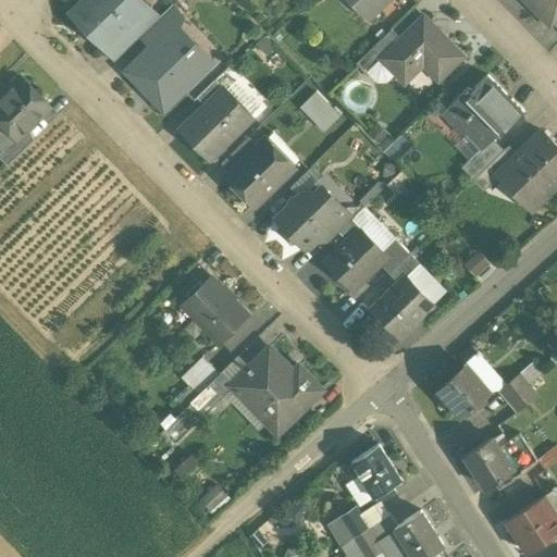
[(148,11),(137,0),(85,0),(74,11),(109,48),(110,50),(137,23),(148,11)]
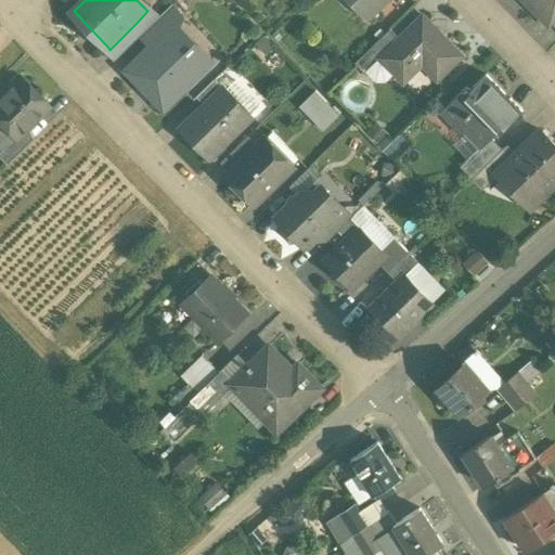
[(389,0),(347,0),(368,21),(389,0)]
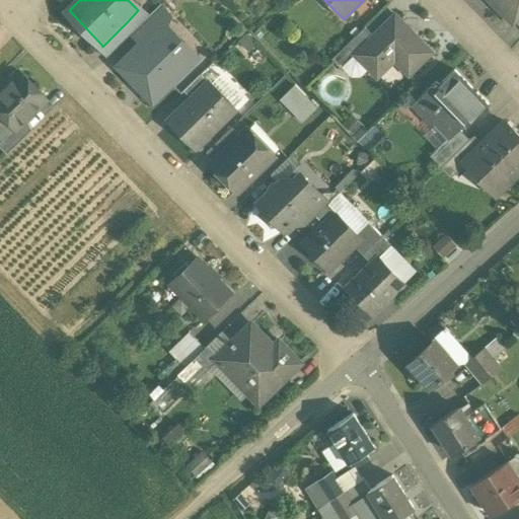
[(518,0),(491,0),(513,23),(515,21),(518,16),(518,0)]
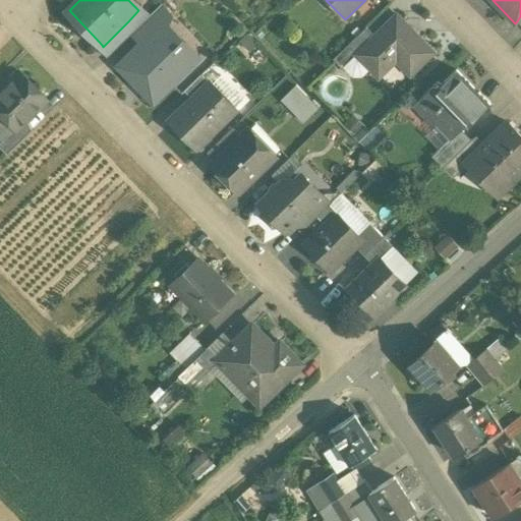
[(136,29),(132,34),(141,44),(142,44),(162,24),(163,26),(173,16),(162,4),(136,29)]
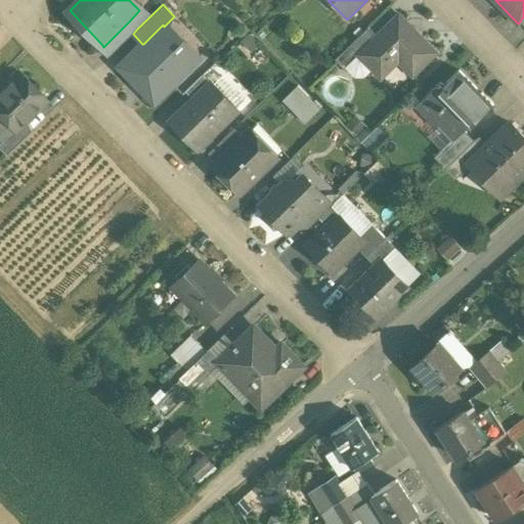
[(412,76),(435,53),(398,14),(377,36),(357,54),(380,78),(397,60),(412,76)]
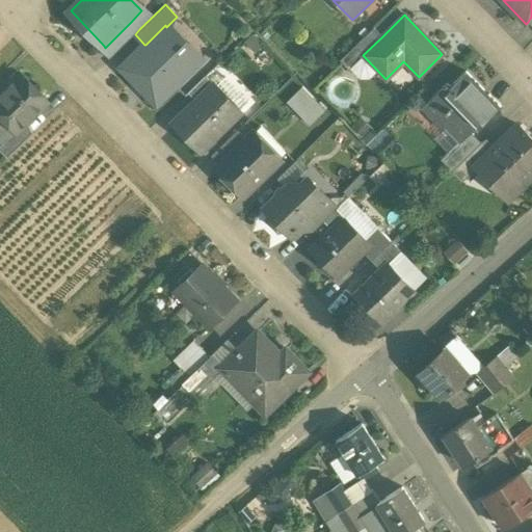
[(131,22),(105,48),(104,46),(100,49),(109,58),(135,34),(139,29),(131,22)]
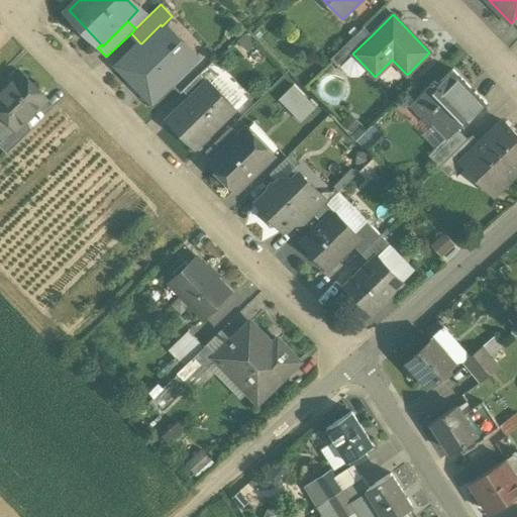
[(162,26),(161,24),(141,43),(140,43),(117,67),(152,103),(193,64),(179,49),(183,46),(179,42),(179,43),(164,27),(162,26)]
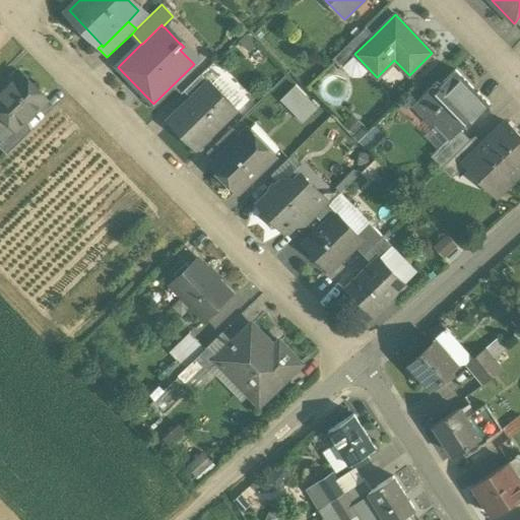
[(366,27),(332,60),(341,68),(354,54),(374,36),(366,27)]
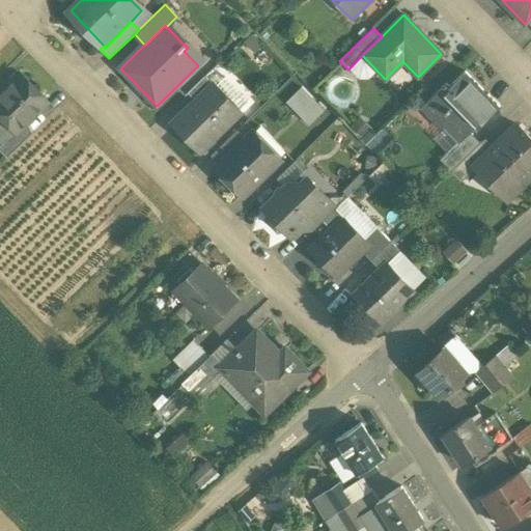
[(500,107),(465,72),(449,86),(447,84),(423,106),(458,142),(459,143),(470,132),(480,122),(482,123),(500,107)]
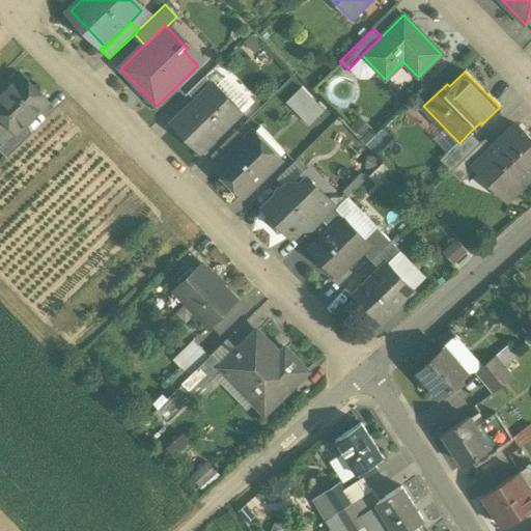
[(22,74),(12,75),(9,78),(9,83),(0,91),(0,117),(14,131),(14,132),(22,123),(45,102),(27,83),(27,79),(22,74)]
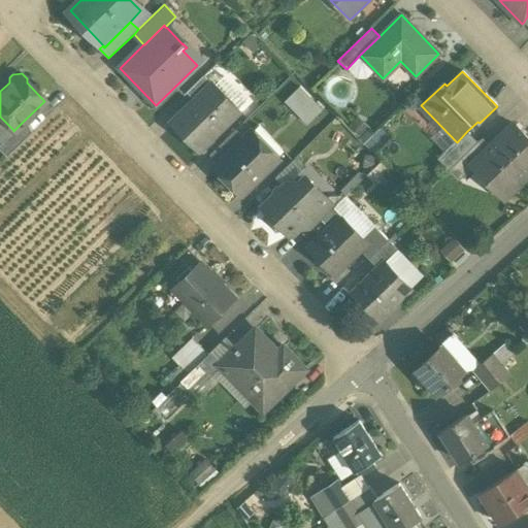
[(203,75),(187,92),(195,101),(212,84),(203,75)]
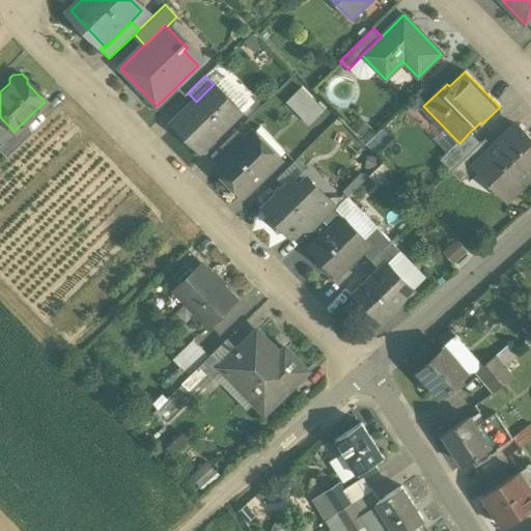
[(228,76),(221,83),(248,110),(255,102),(228,76)]
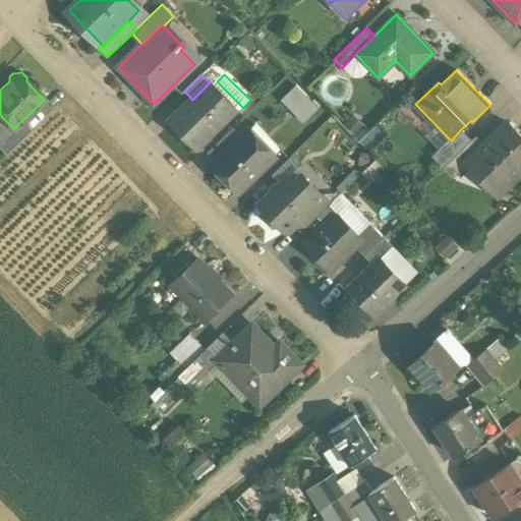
[(235,110),(210,82),(192,100),(171,121),(196,148),(235,110)]
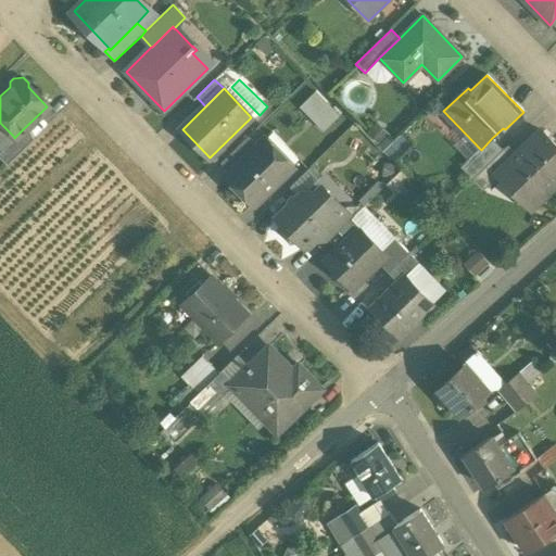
[(320,91),(300,108),(321,134),(341,117),(320,91)]
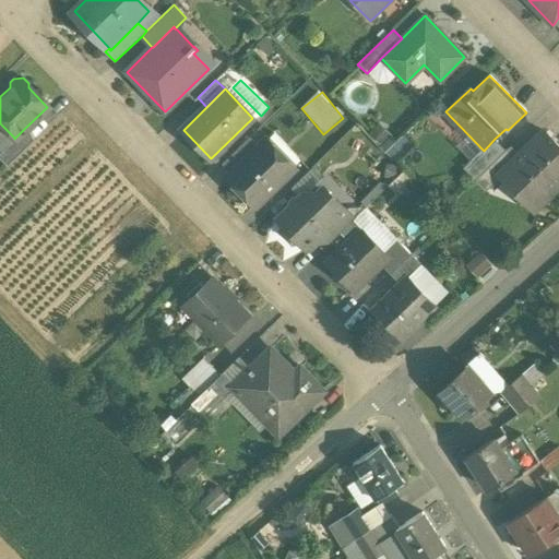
[(23,130),(14,139),(14,138),(0,151),(0,161),(6,166),(33,140),(23,130)]
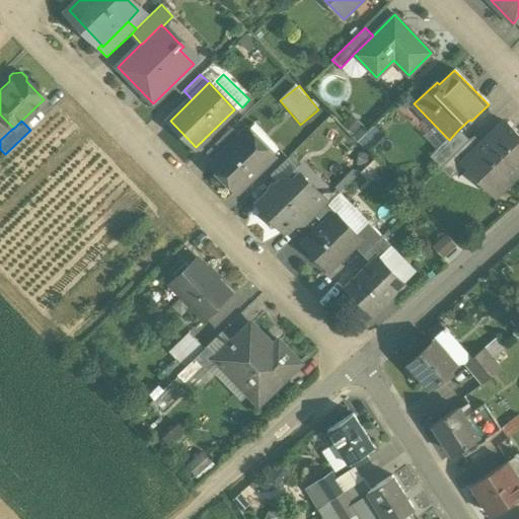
[(518,170),(518,136),(506,122),(483,144),(466,160),(466,161),(497,192),(518,170)]
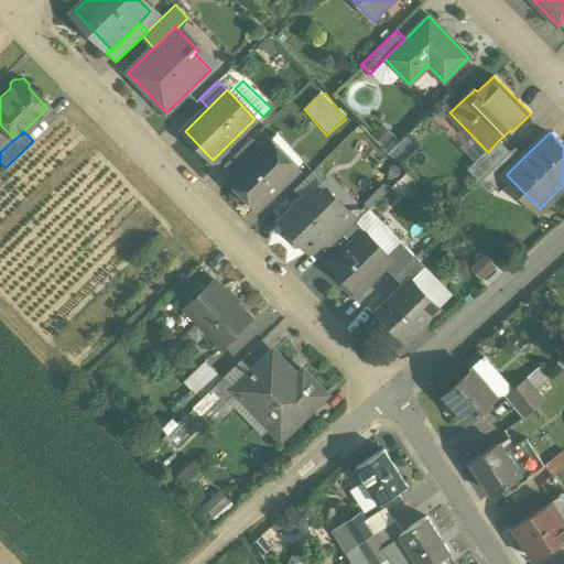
[(277,134),(269,142),(279,152),(281,154),(289,147),(277,134)]
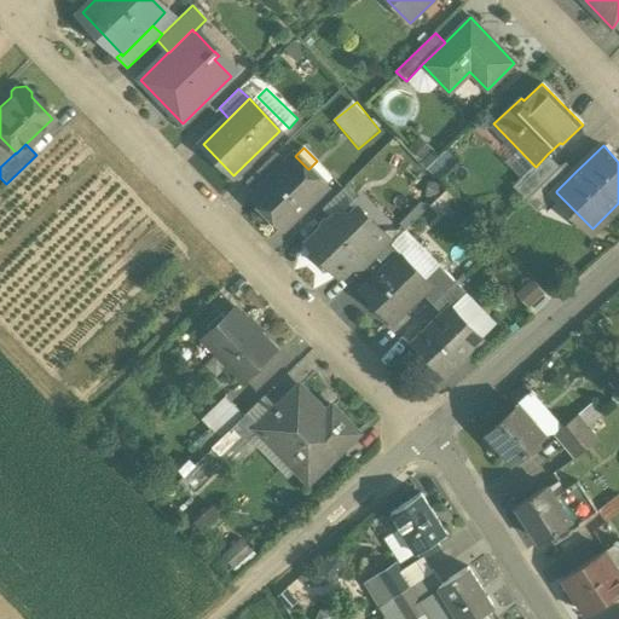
[(277,152),(247,181),(256,192),(287,162),(277,152)]
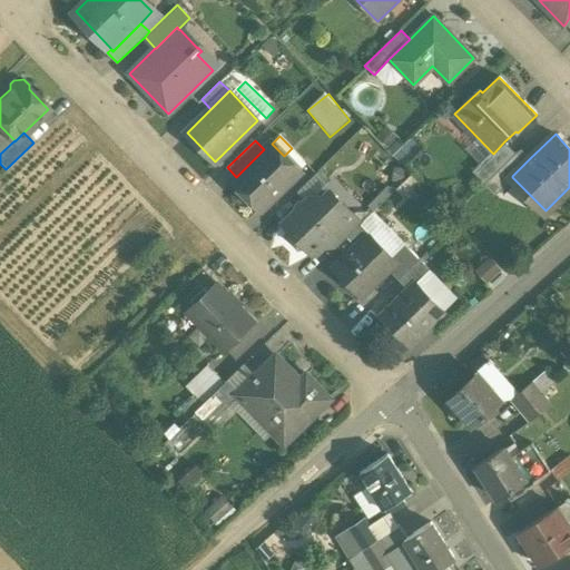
[(504,141),(493,154),(492,153),(472,172),(484,184),(516,154),(504,141)]
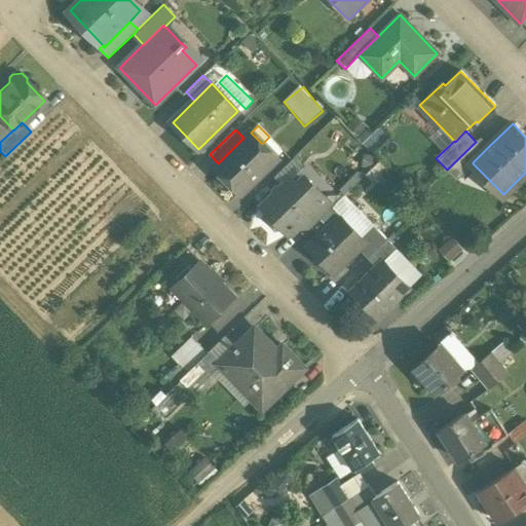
[(260,142),(254,148),(243,138),(218,163),(215,166),(240,193),(275,158),(262,144),(260,142)]
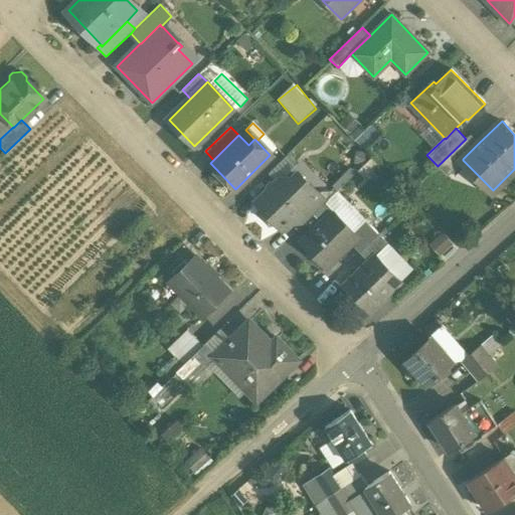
[(471,135),(443,162),(451,171),(463,160),(463,159),(479,143),(471,135)]
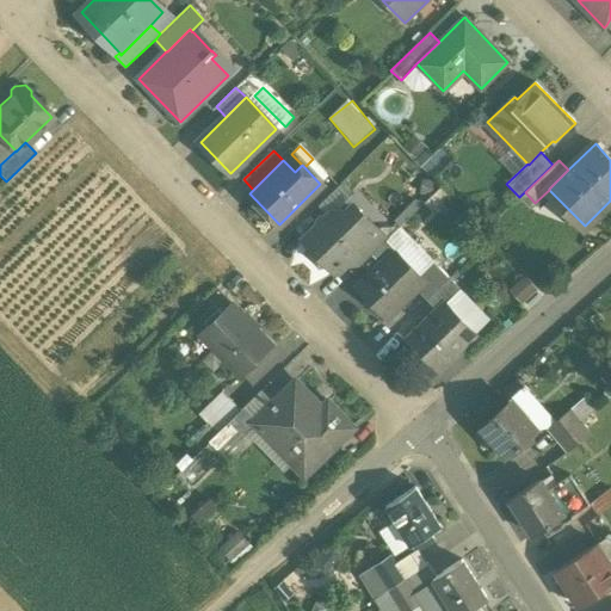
[(356,210),(343,223),(338,223),(331,215),(327,217),(322,217),(319,222),(318,227),(304,241),(310,247),(308,255),(320,267),(327,264),(334,271),(351,254),(378,228),(374,228),(356,210)]
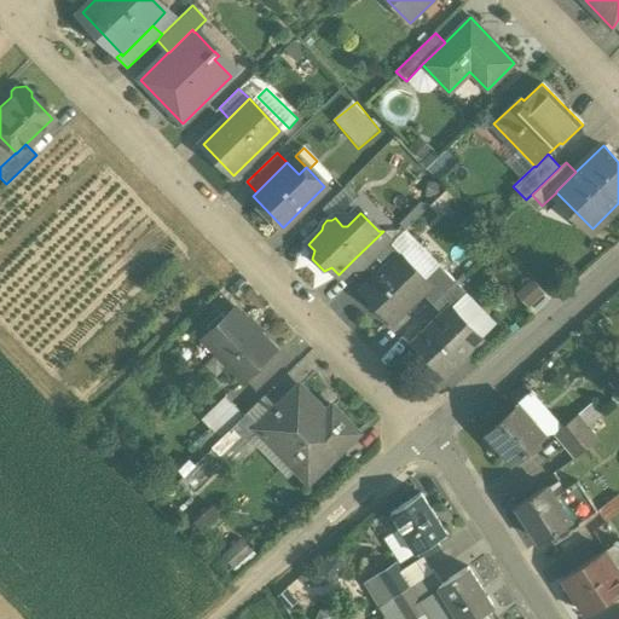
[(383,231),(356,258),(366,268),(394,241),(385,231),(383,231)]
